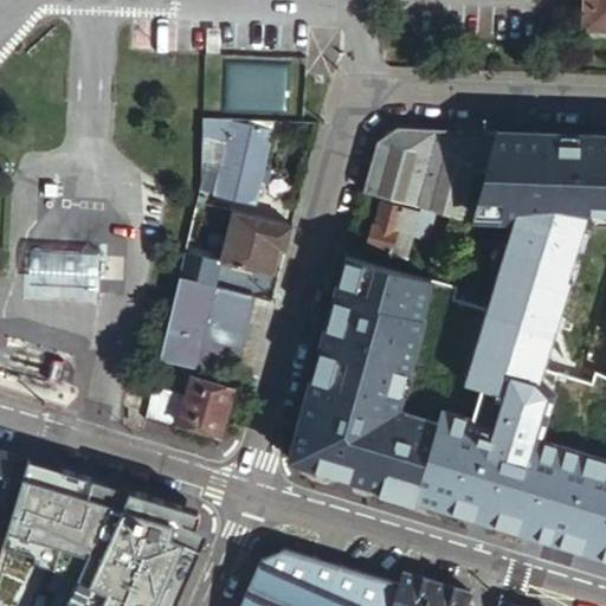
[(605,0),(585,0),(584,30),(605,31),(605,0)]
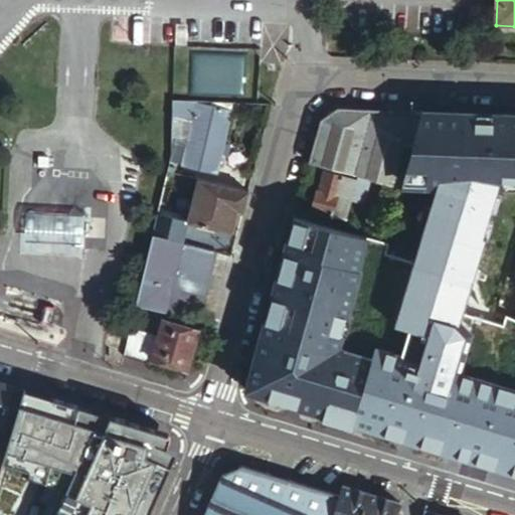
[(188,91),(244,93),(245,51),(190,49),(188,91)]
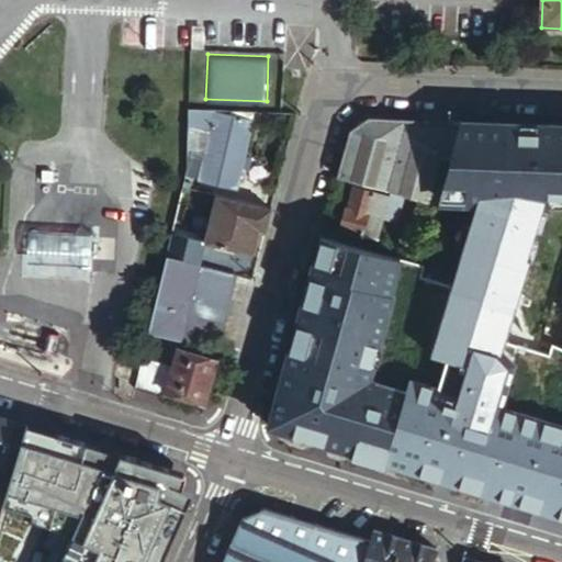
[(204,110),(187,109),(187,131),(192,132),(208,133),(197,180),(237,190),(253,122),(208,110),(204,110)]
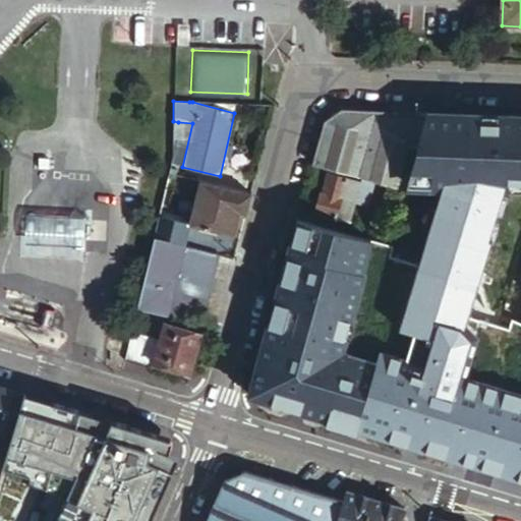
[(423,129),(427,114),(341,108),(324,121),(311,165),(329,170),(362,180),(372,183),(388,188),(396,190),(408,146),(418,150),(423,129)]
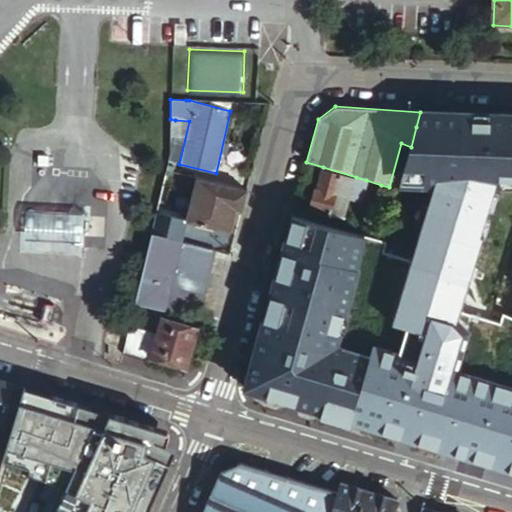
[(416,127),(411,147),(407,159),(474,161),(475,129),(416,127)]
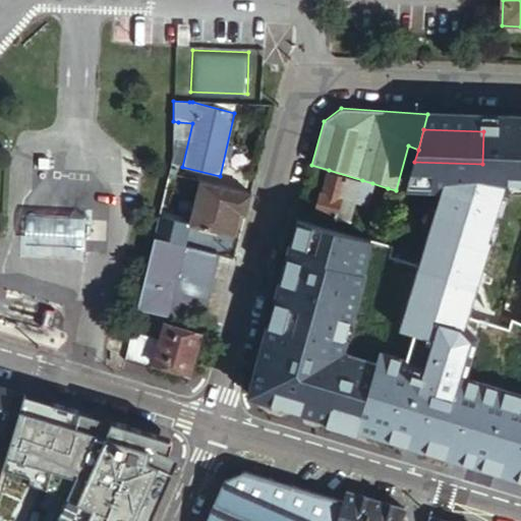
[(396,190),(405,193),(410,176),(414,162),(418,150),(408,146),(396,190)]
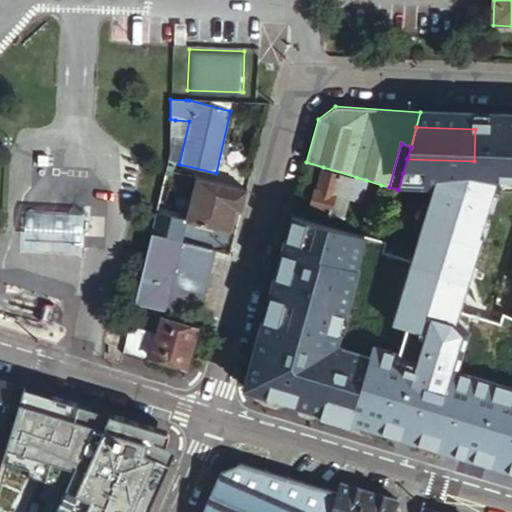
[(37,155),(37,165),(50,165),(50,156),(37,155)]
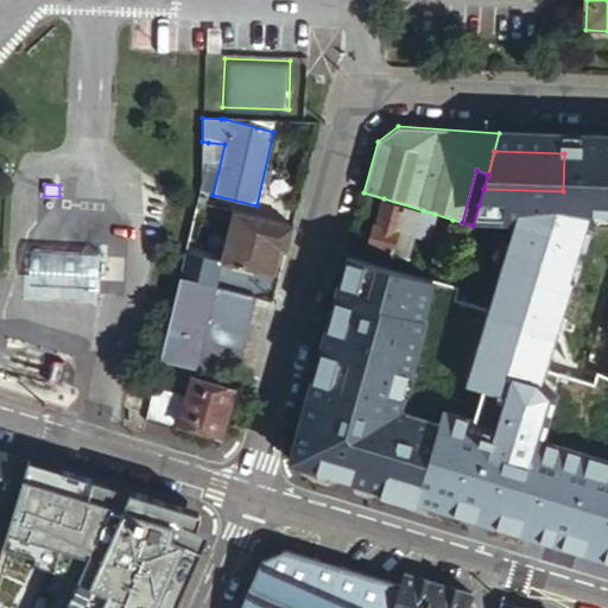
[(415,238),(423,210),(384,198),(378,221),(377,227),(374,226),(368,247),(407,260),(415,238)]
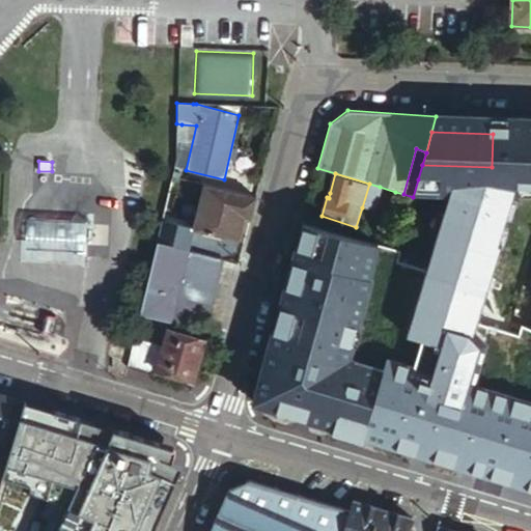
[(380,187),(369,184),(362,207),(372,211),(380,187)]
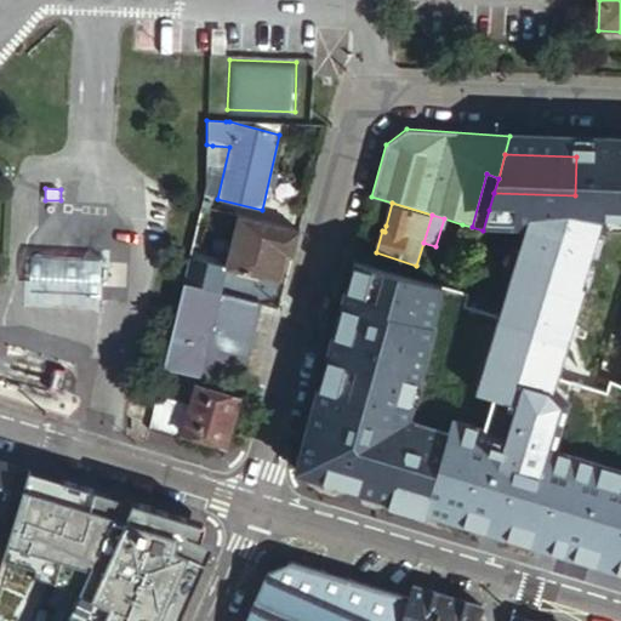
[(300,231),(239,217),(226,268),(278,283),(286,257),(292,258),(300,231)]
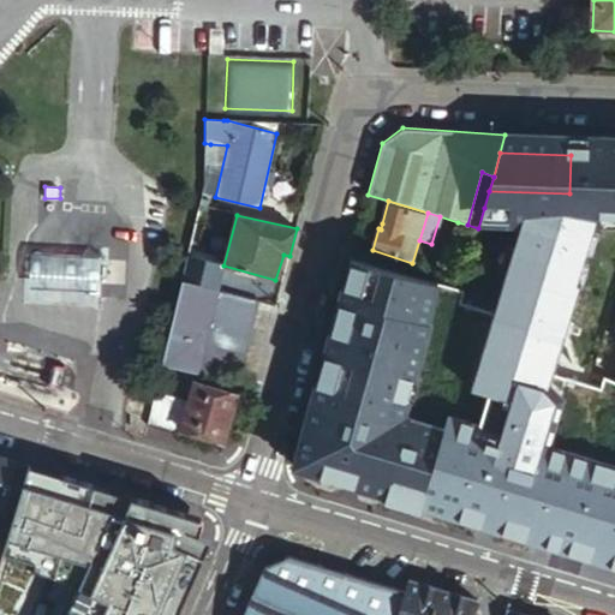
[(470,263),(478,228),(467,225),(458,222),(448,256),(470,263)]
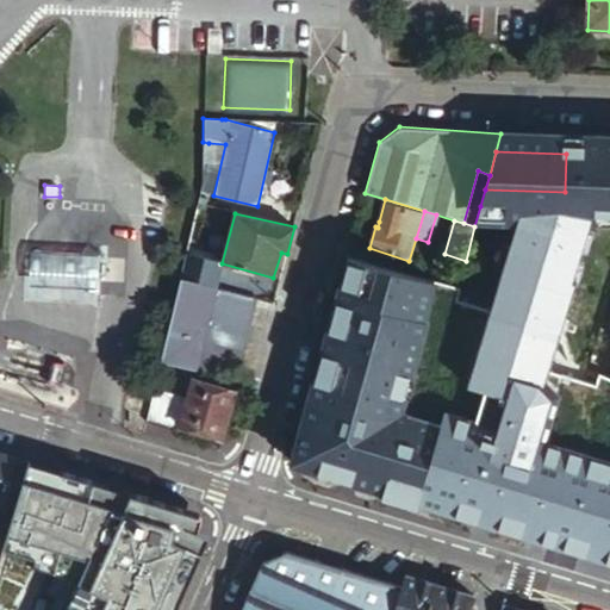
[(33,247),(32,274),(64,277),(100,279),(101,251),(66,249),(33,247)]
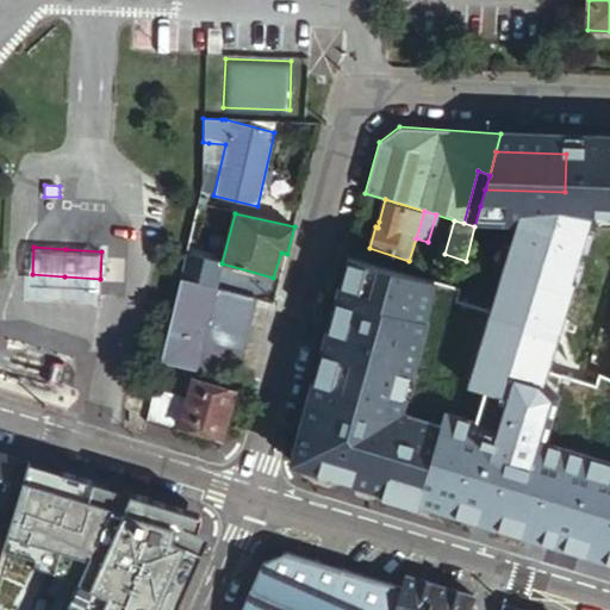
[(222,263),(186,255),(180,279),(217,287),(222,263)]
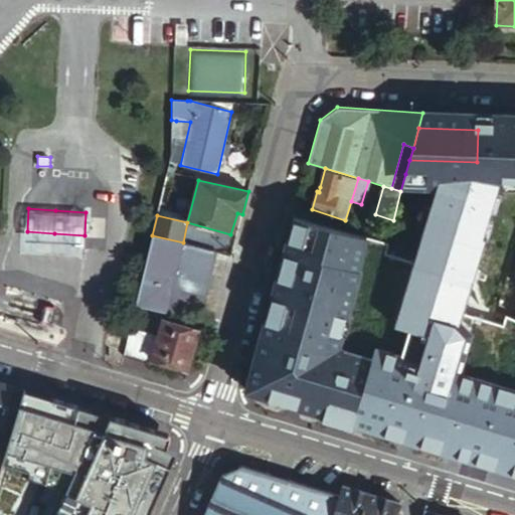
[(324,285),(329,269),(322,267),(328,243),(335,246),(340,229),(293,216),(278,271),(324,285)]
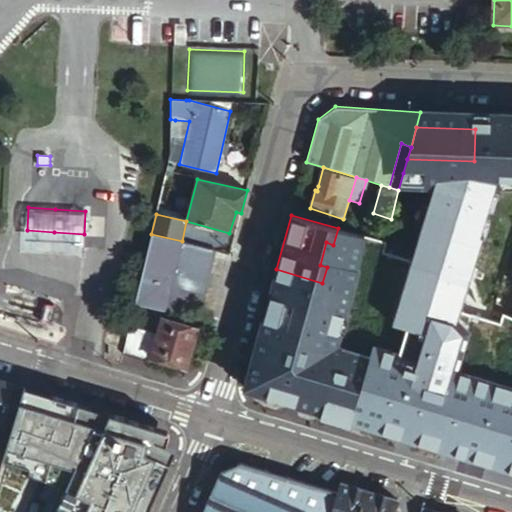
[(181,243),(182,241),(151,234),(134,303),(151,307),(164,310),(181,243)]
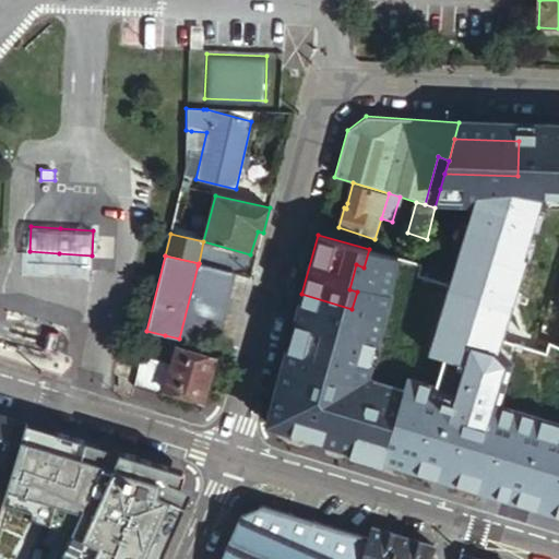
[(237,276),(198,265),(179,339),(199,344),(219,349),(237,276)]
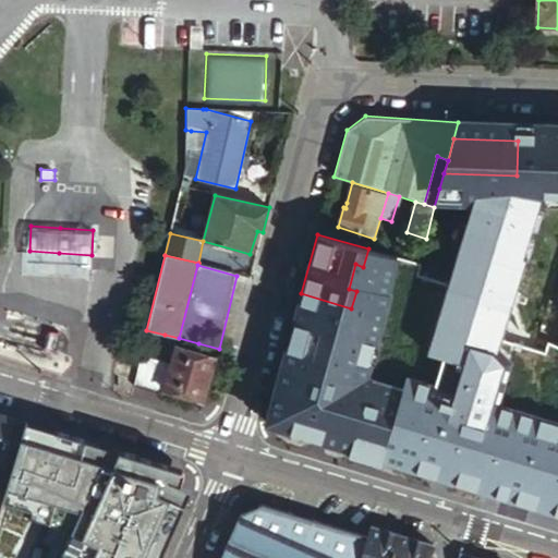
[(339,352),(351,308),(301,293),(291,331),(314,338),(312,346),(339,352)]
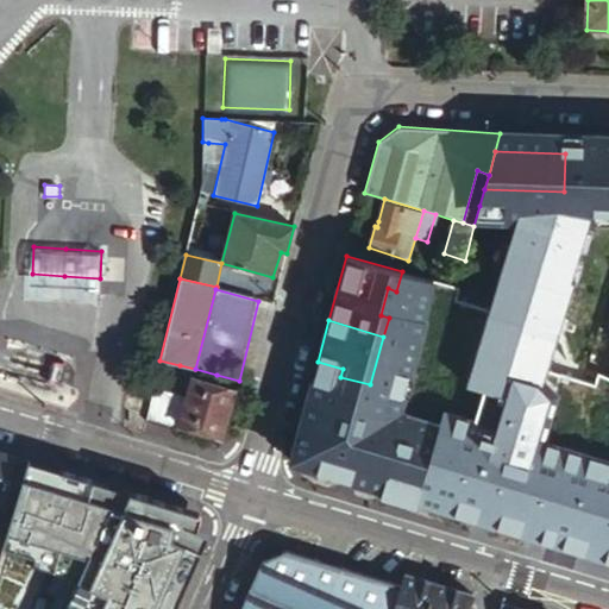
[(180,365),(159,360),(157,368),(177,374),(180,365)]
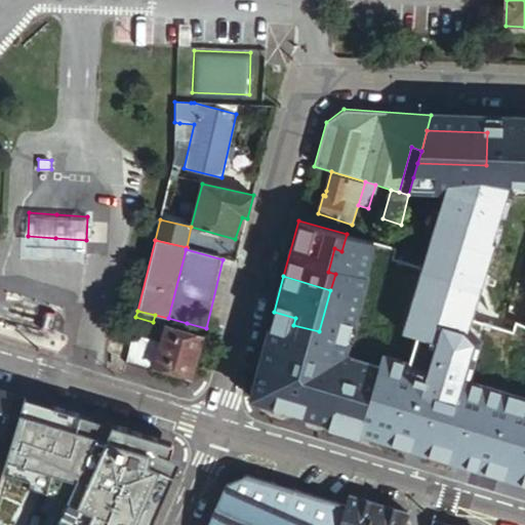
[(187,323),(168,318),(165,328),(184,333),(187,323)]
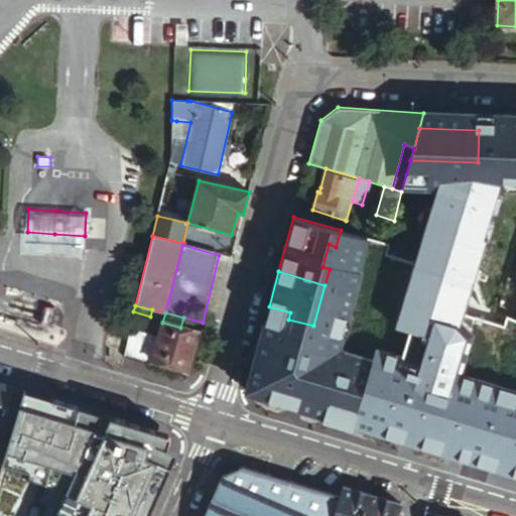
[(515,320),(512,319),(502,340),(515,345),(515,320)]
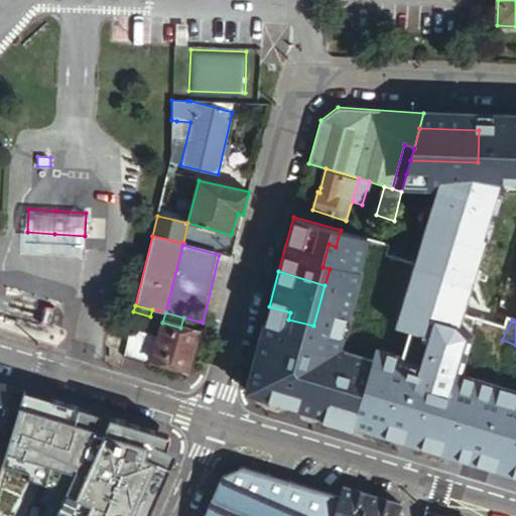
[(162,323),(158,336),(151,361),(186,371),(194,347),(198,335),(198,333),(180,328),(162,323)]
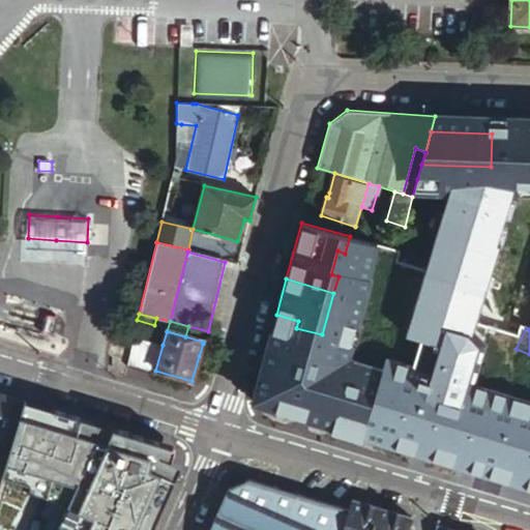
[(133,336),(125,367),(153,376),(155,371),(163,345),(133,336)]
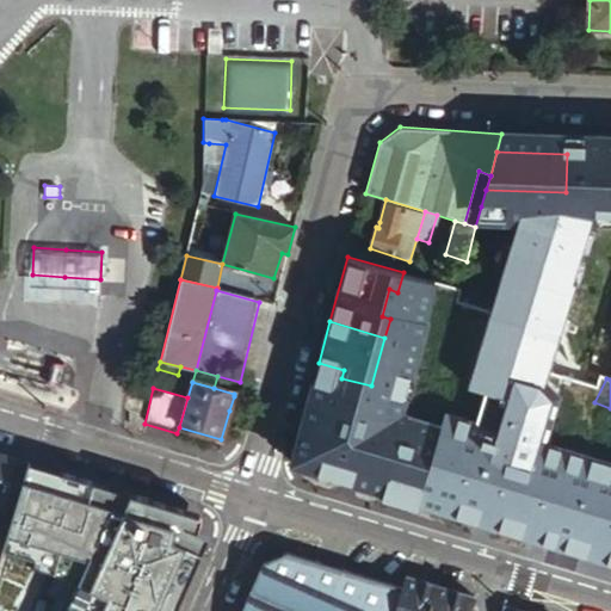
[(581,503),(592,506),(600,479),(605,466),(610,446),(588,440),(576,470),(567,497),(582,501),(581,503)]
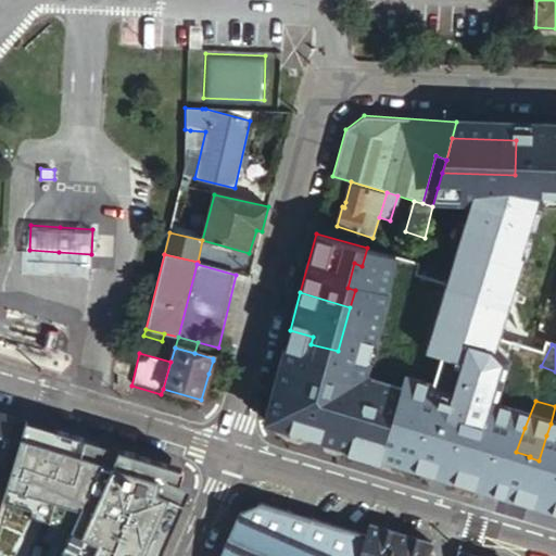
[(0,414),(0,456),(2,452),(12,417),(0,414)]
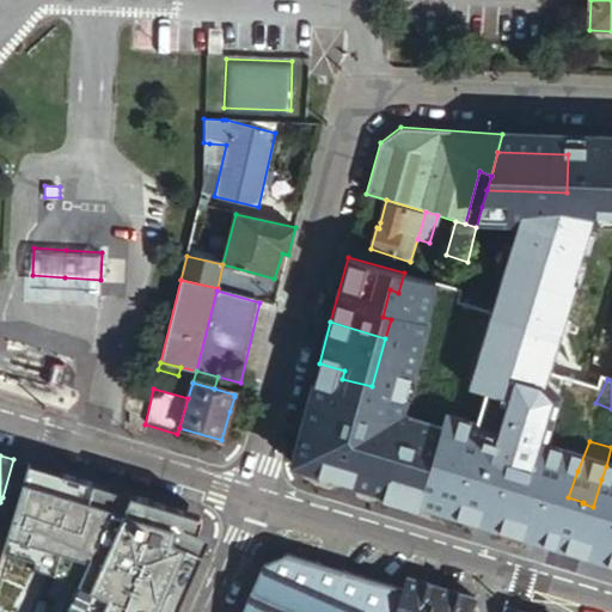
[(2,497),(16,501),(28,464),(13,459),(2,497)]
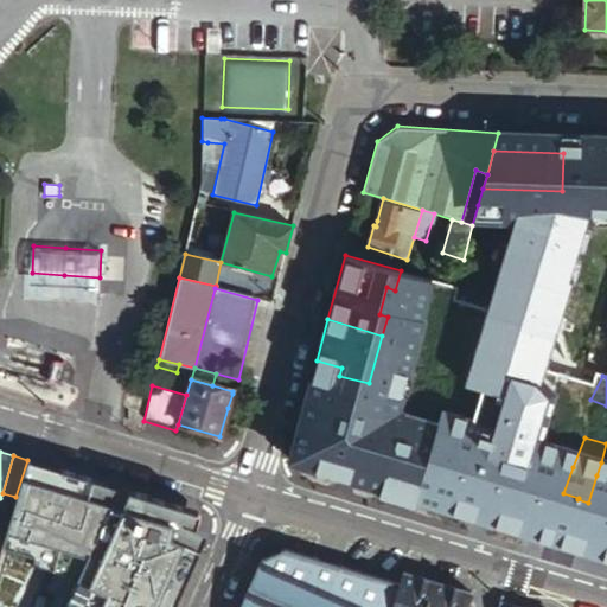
[(0,606),(174,606),(208,534),(197,510),(27,460),(16,497),(0,550),(0,606)]
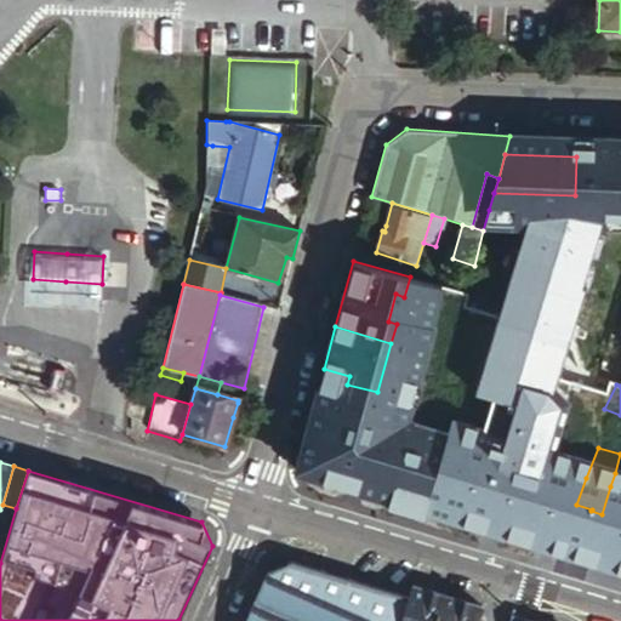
[(620,489),(620,474),(615,473),(610,486),(620,489)]
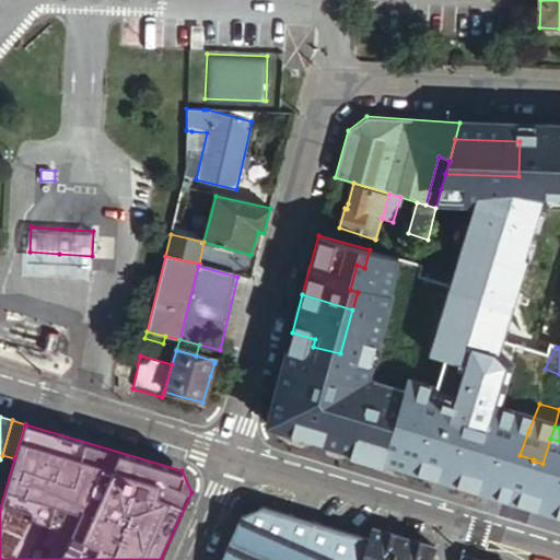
[(543,464),(536,483),(559,491),(559,489),(559,441),(550,439),(543,464)]
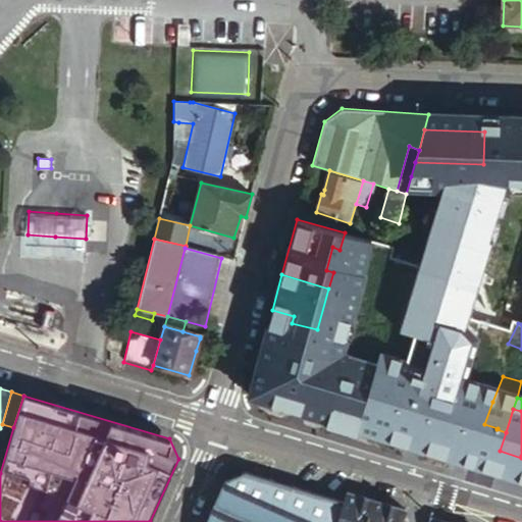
[(479,422),(471,441),(500,451),(506,432),(497,429),(498,428),(484,424),(479,422)]
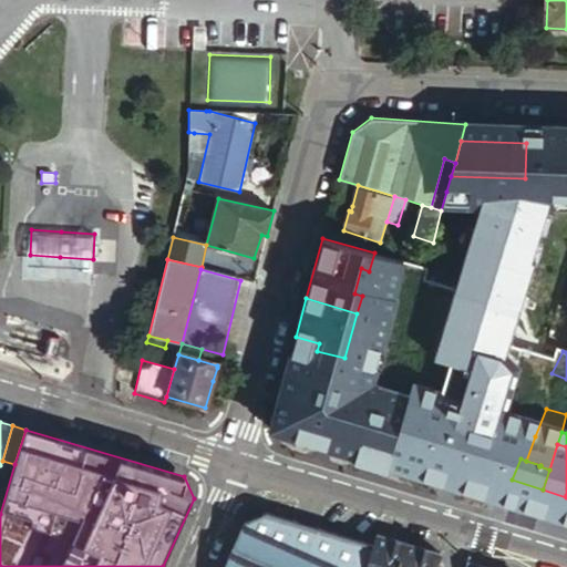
[(364,566),(373,544),(326,529),(270,513),(244,525),(224,566),(364,566)]
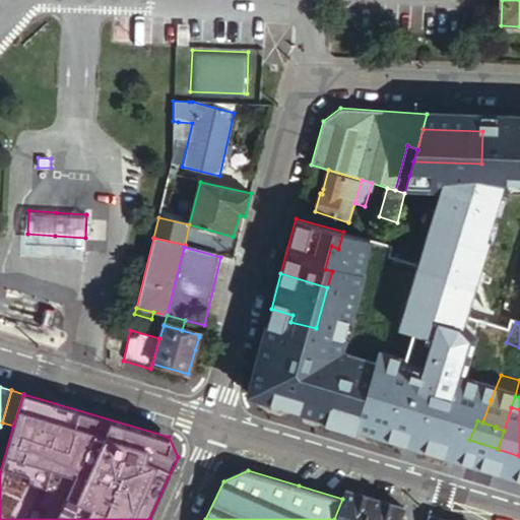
[(345,490),(342,499),(334,519),(367,519),(375,499),(345,490)]
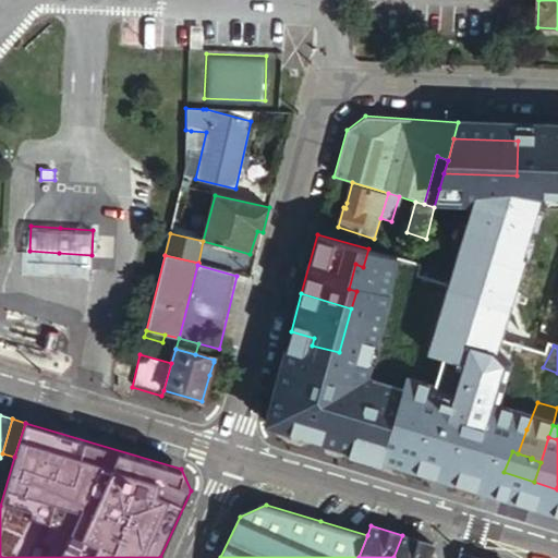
[(427,557),(434,545),(402,535),(393,557),(427,557)]
